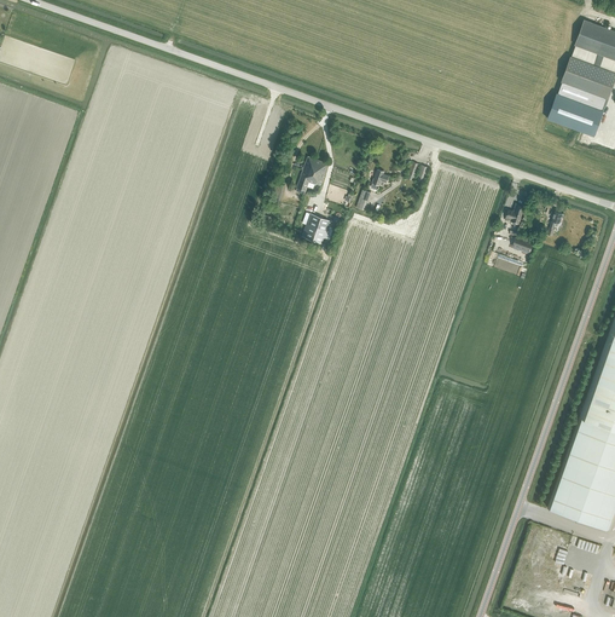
[(614,32),(589,22),(579,47),(614,61),(614,32)]
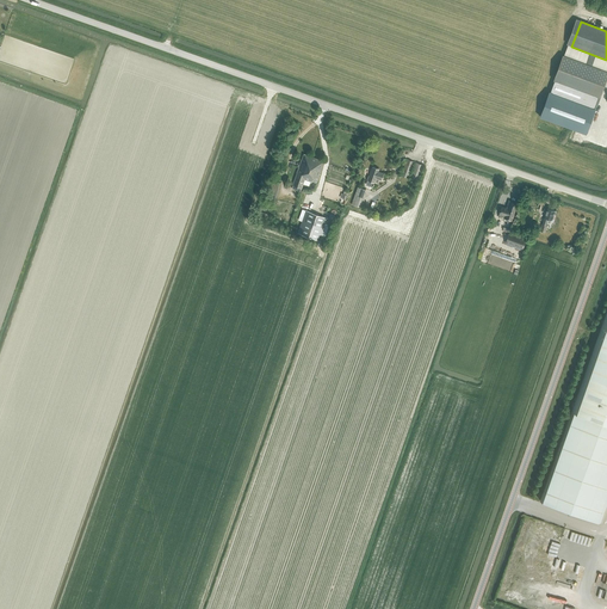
[(558,82),(602,99),(606,88),(606,73),(567,59),(558,82)]
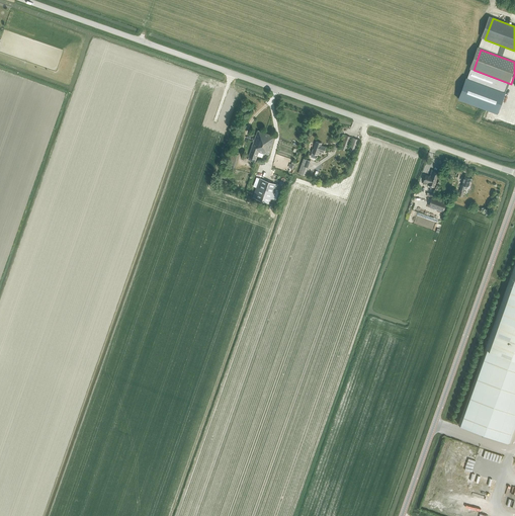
[(261,133),(257,143),(255,142),(254,146),(256,146),(252,159),(259,162),(262,154),(268,135),(261,133)]
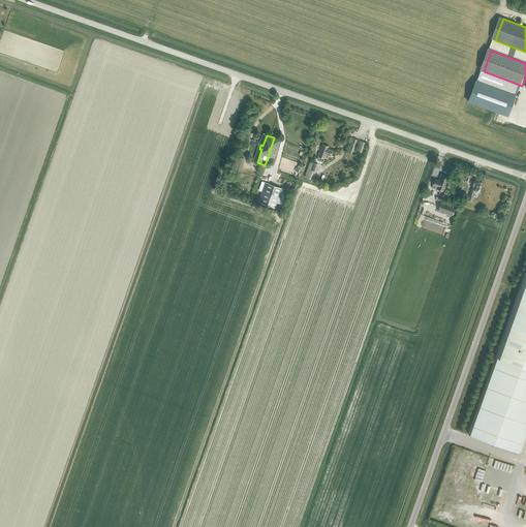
[(274,137),(268,157),(273,159),(273,158),(278,160),(284,142),(274,137)]
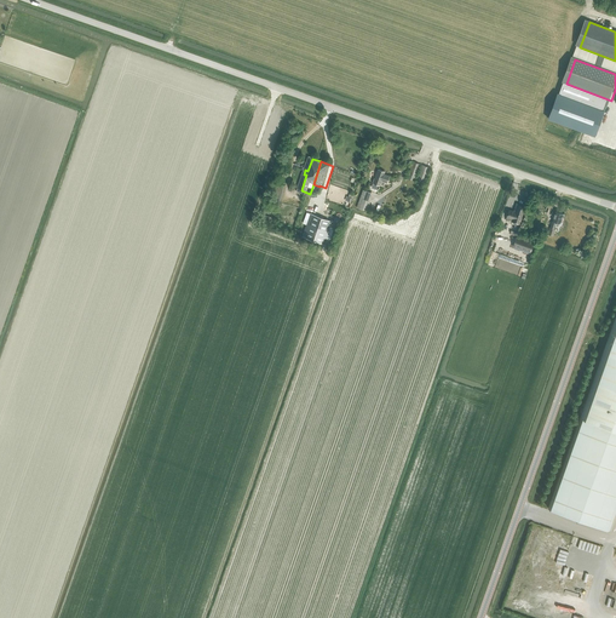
[(410,181),(418,183),(424,166),(416,164),(410,181)]
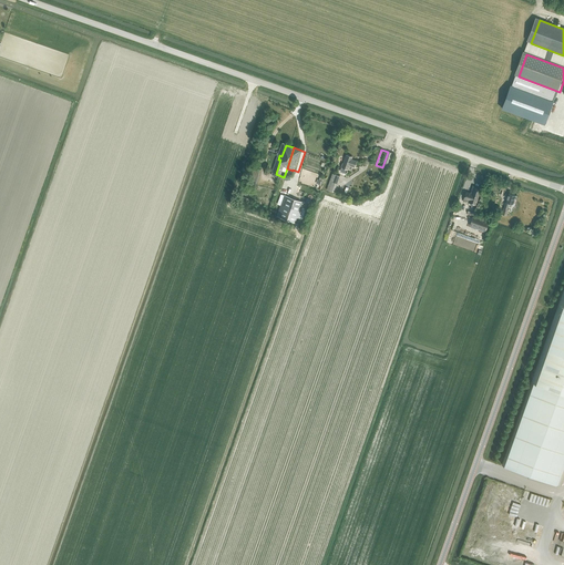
[(386,166),(392,168),(397,155),(390,153),(386,166)]
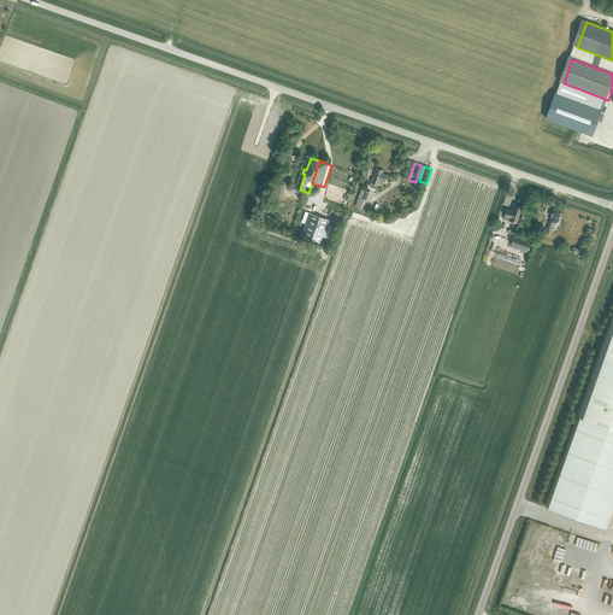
[(377,180),(376,180),(375,183),(382,187),(384,182),(389,183),(392,177),(387,175),(387,173),(381,170),(377,180)]
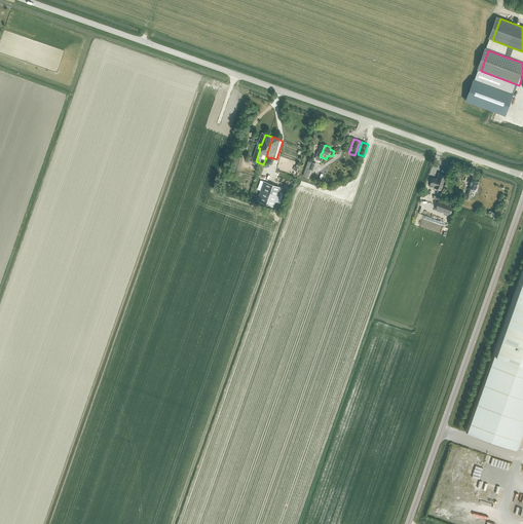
[(306,178),(313,180),(319,165),(311,162),(306,178)]
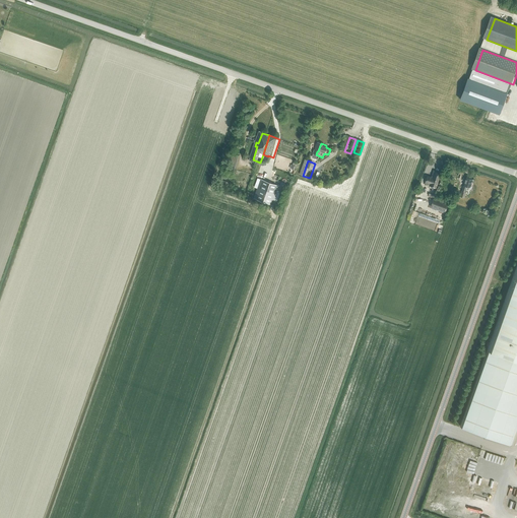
[(230,170),(227,178),(233,180),(236,173),(230,170)]
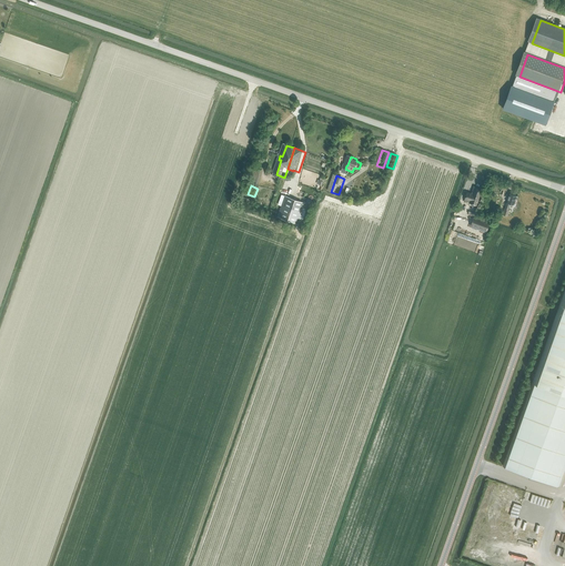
[(481,205),(485,191),(477,189),(476,195),(471,193),(468,202),(481,205)]
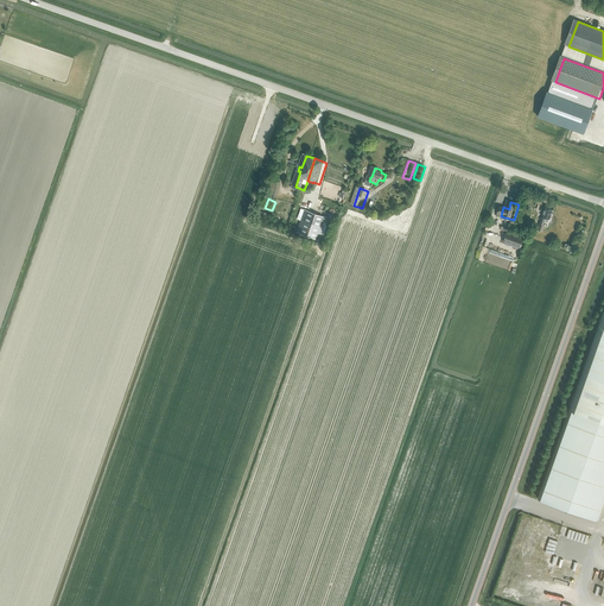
[(553,221),(557,212),(555,212),(555,210),(553,209),(552,210),(548,209),(541,232),(546,234),(548,227),(547,227),(550,220),(553,221)]
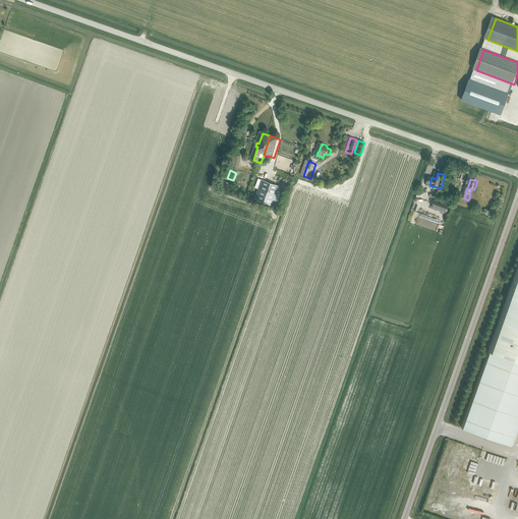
[(257,200),(276,208),(283,188),(264,181),(257,200)]
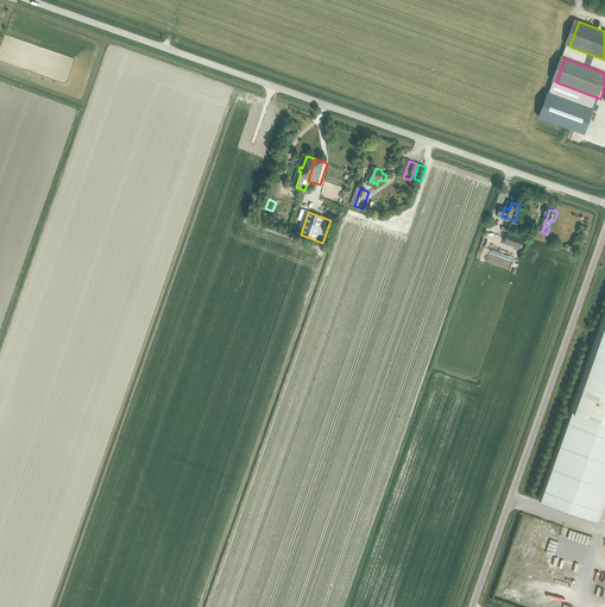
[(500,229),(511,232),(515,224),(504,220),(500,229)]
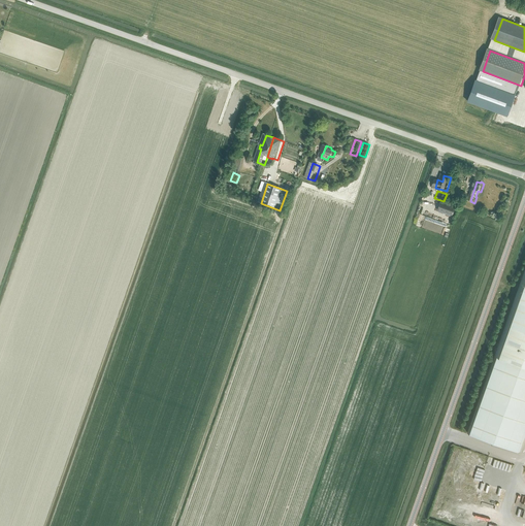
[(444,204),(440,211),(455,217),(458,209),(444,204)]
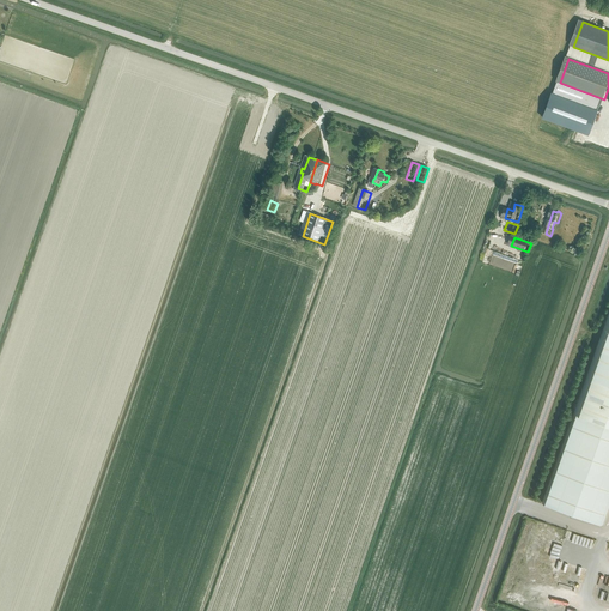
[(608,326),(607,330),(608,330),(608,345),(602,343),(546,504),(607,526),(608,521),(608,326)]
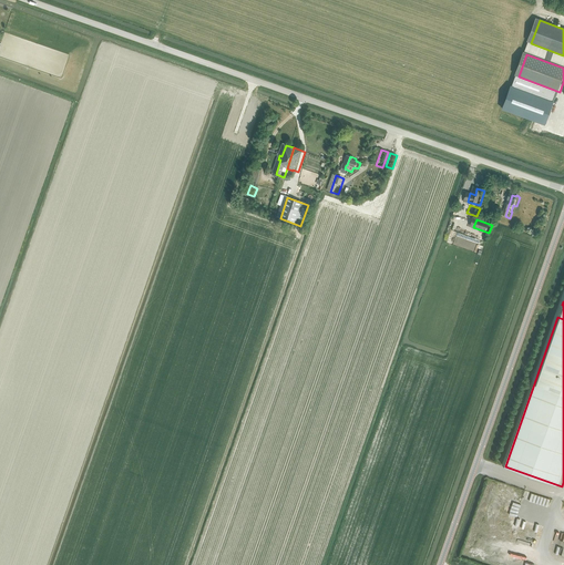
[(499,511),(504,486),(499,485),(493,510),(499,511)]
